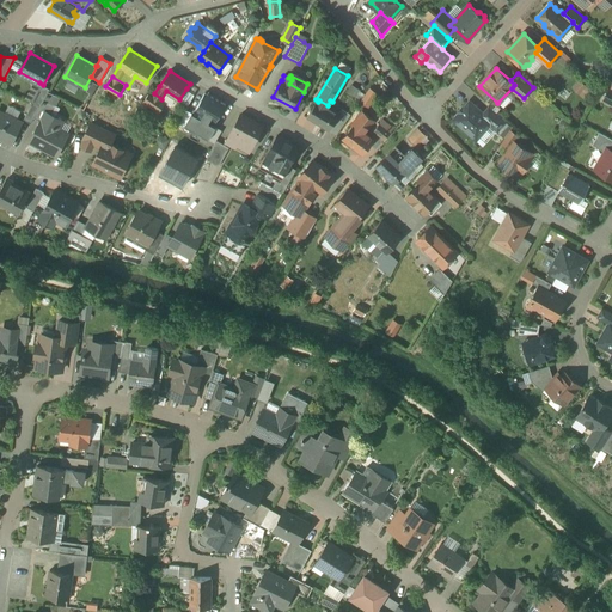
[(40,83),(30,101),(41,106),(44,101),(50,89),(43,85),(40,83)]
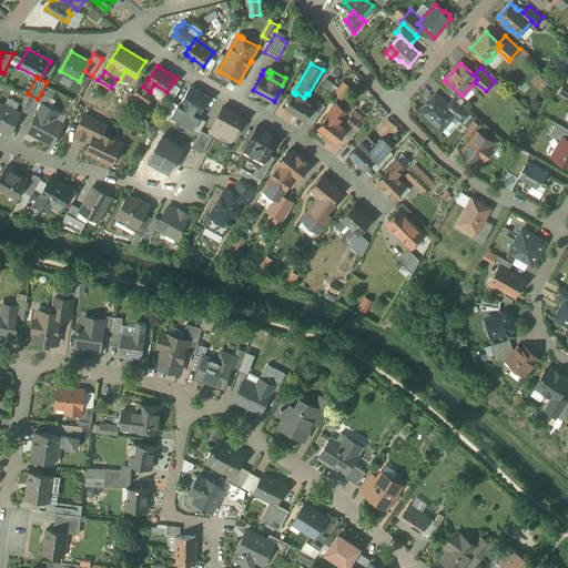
[(181,88),(173,82),(166,92),(174,98),(181,88)]
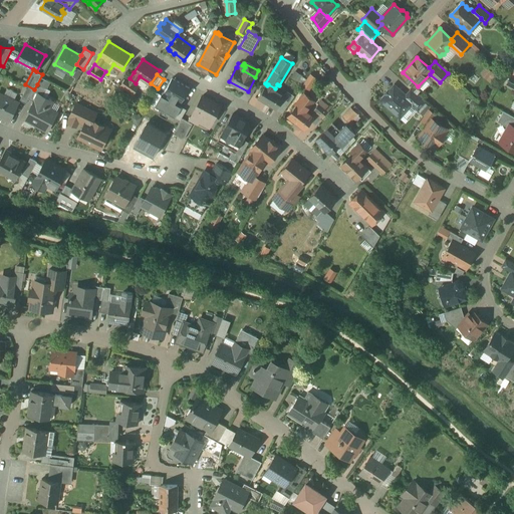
[(303,80),(294,74),(286,87),(295,93),(303,80)]
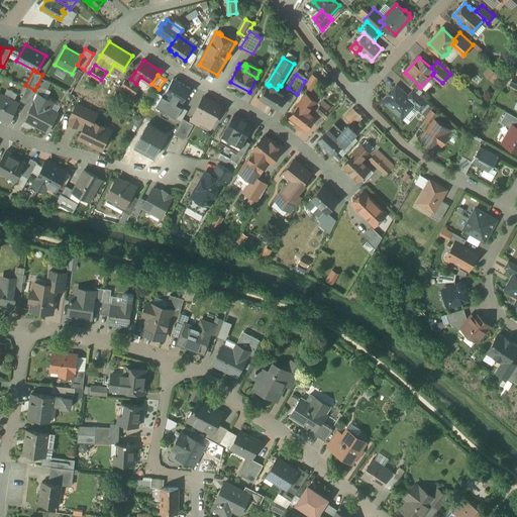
[(128,78),(121,87),(133,95),(139,86),(136,84),(130,79),(128,78)]
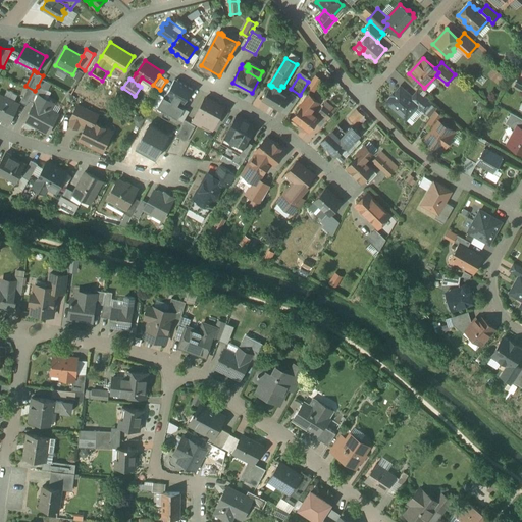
[(193,89),(175,79),(167,93),(185,103),(193,89)]
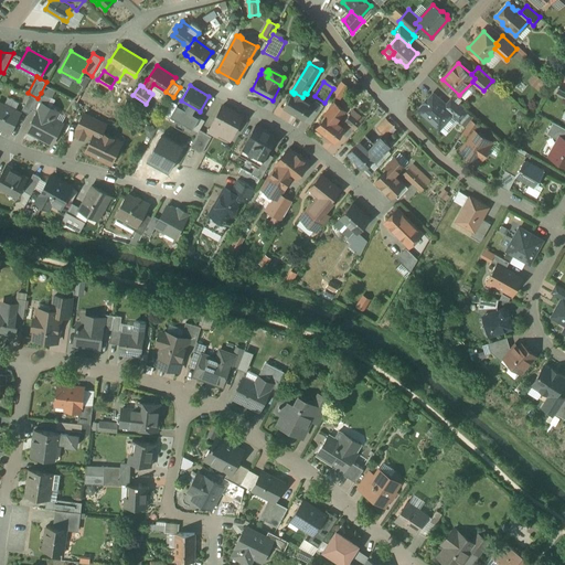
[(52,98),(41,93),(38,98),(31,109),(38,113),(43,104),(48,106),(52,98)]
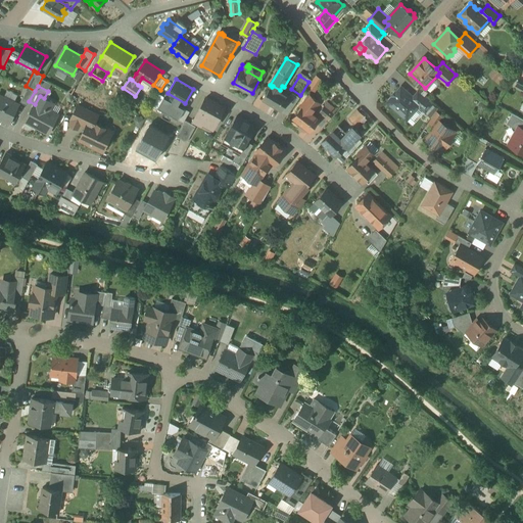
[(280,90),(273,86),(272,87),(264,100),(281,110),(290,96),(280,90)]
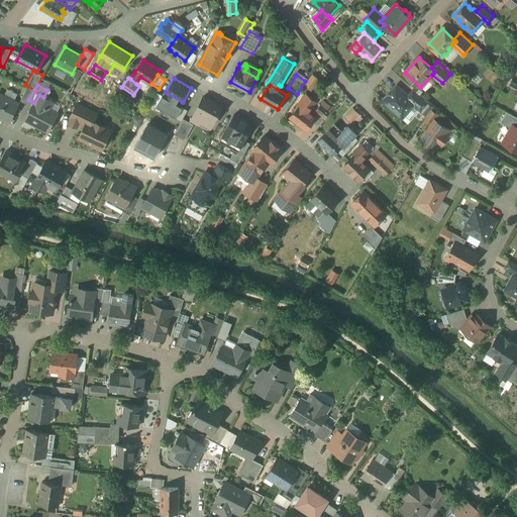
[(408,96),(397,86),(384,101),(402,118),(415,104),(416,103),(408,96)]
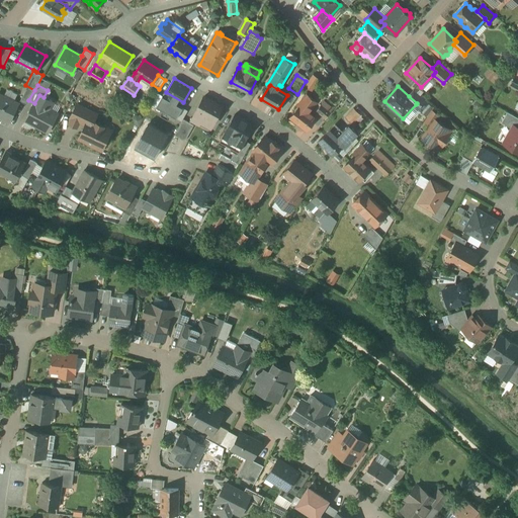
[(33,91),(28,88),(21,101),(26,103),(33,91)]
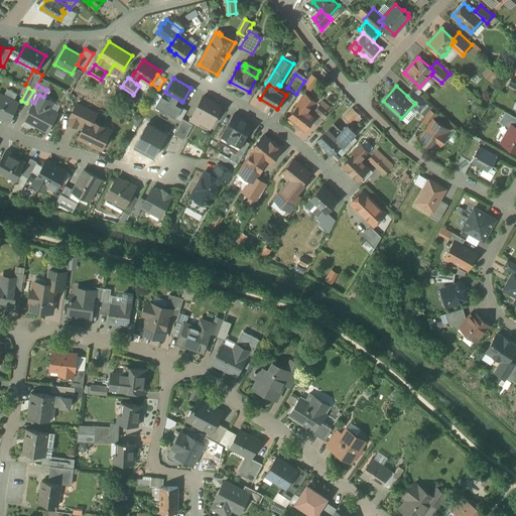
[(427,102),(413,90),(407,96),(415,103),(414,104),(420,109),(427,102)]
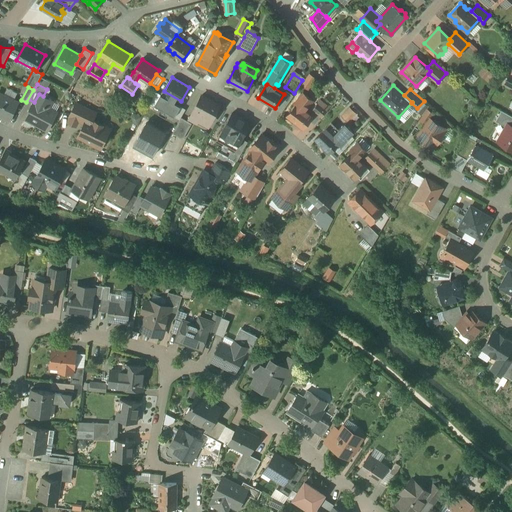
[(150,102),(155,104),(160,94),(156,91),(150,102)]
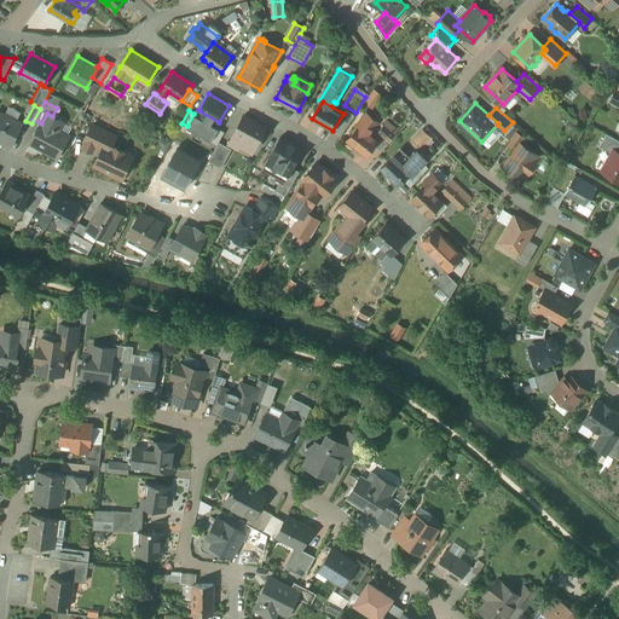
[(195,115),(194,114),(187,126),(210,140),(218,128),(210,123),(213,120),(197,110),(195,115)]
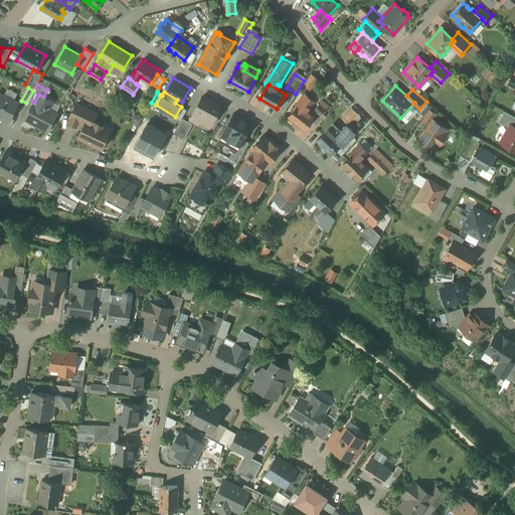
[(0,94),(0,116),(1,117),(2,115),(10,120),(18,103),(0,94)]
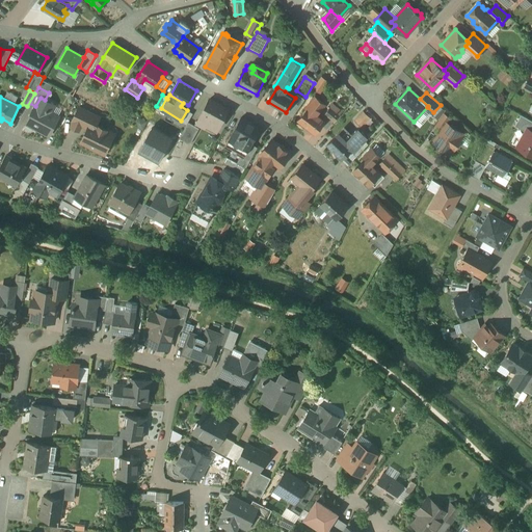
[(316,97),(308,107),(309,108),(317,114),(324,105),(316,97)]
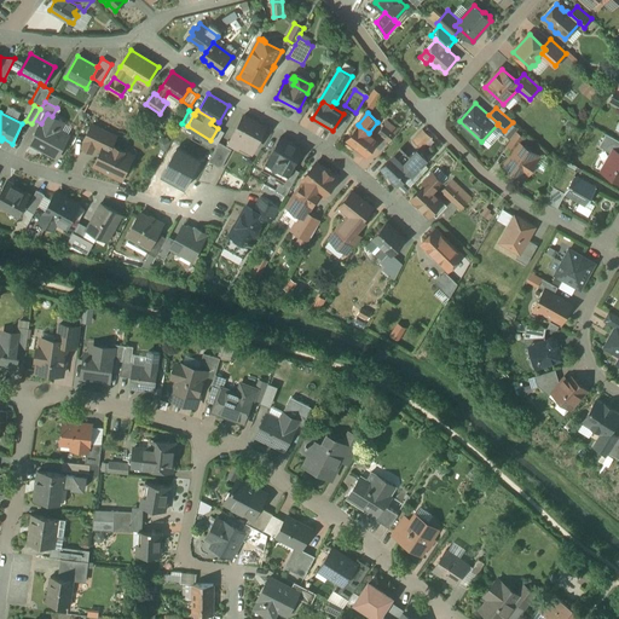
[(52,116),(47,114),(41,123),(30,143),(32,144),(32,143),(44,149),(44,150),(57,157),(69,136),(55,128),(59,120),(52,116)]
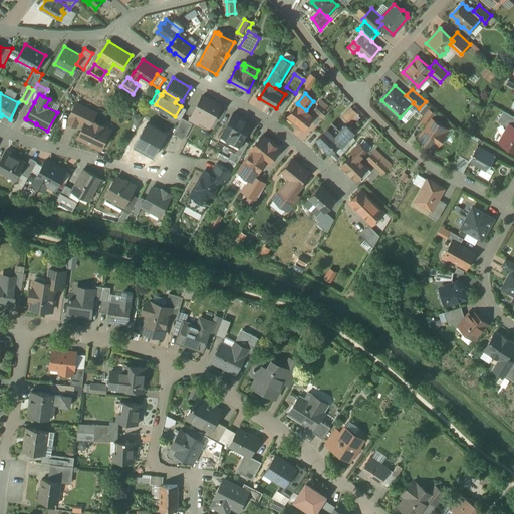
[(203,95),(191,117),(209,127),(221,105),(203,95)]
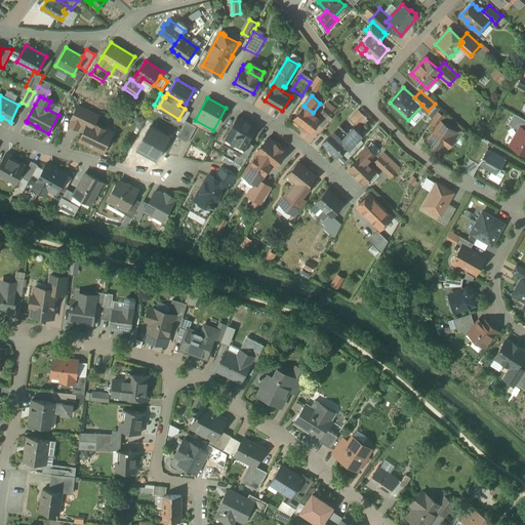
[(337,111),(328,103),(321,113),(326,117),(330,120),(337,111)]
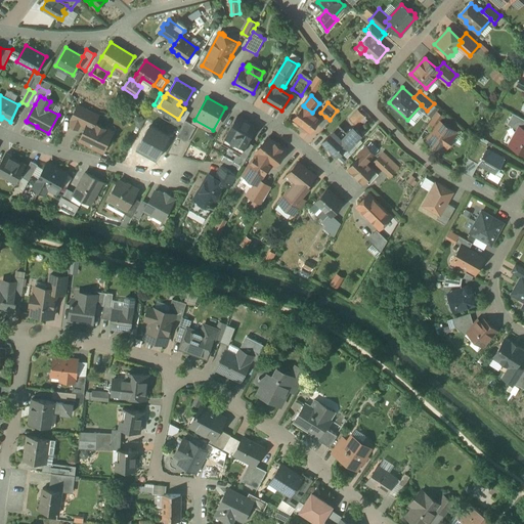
[(98,115),(79,105),(72,119),(73,120),(70,125),(78,129),(81,123),(87,126),(90,121),(95,123),(98,115)]
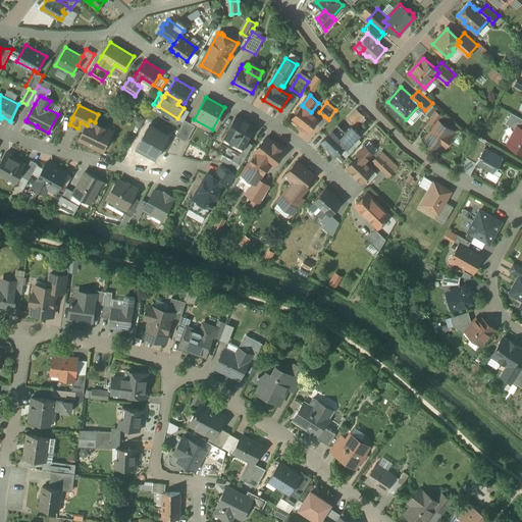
[(311,112),(303,106),(293,118),(309,132),(319,118),(311,112)]
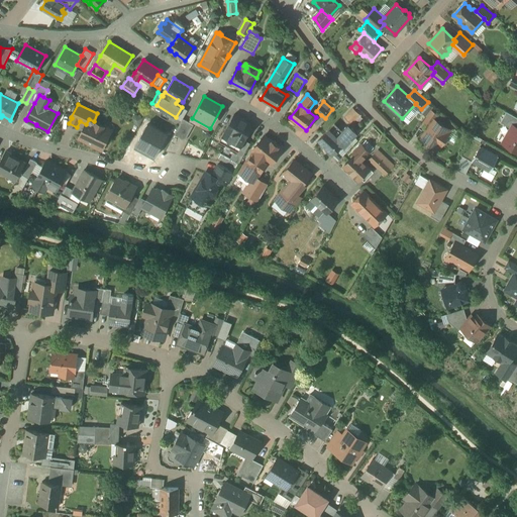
[(182,107),(176,117),(182,120),(188,110),(182,107)]
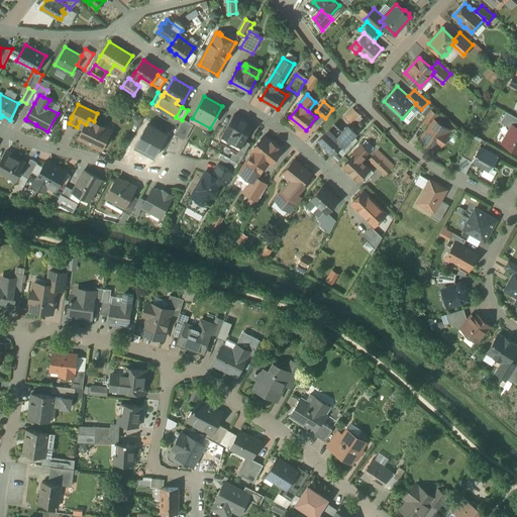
[(432,108),(427,115),(434,119),(439,112),(432,108)]
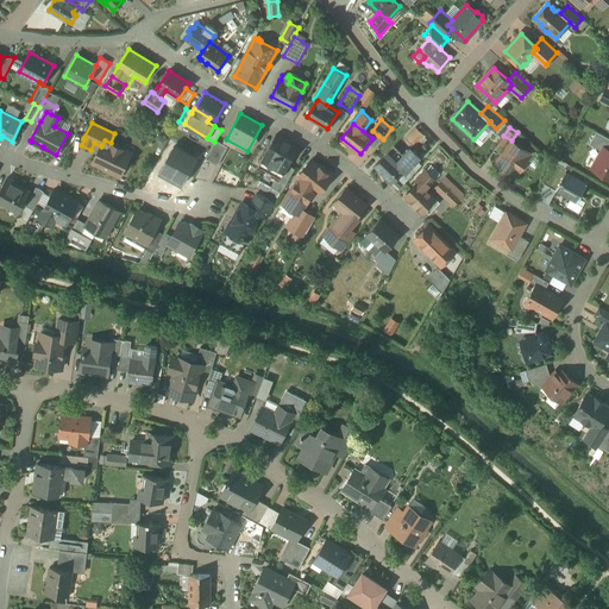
[(608,138),(597,131),(590,144),(603,151),(604,148),(608,150),(608,138)]
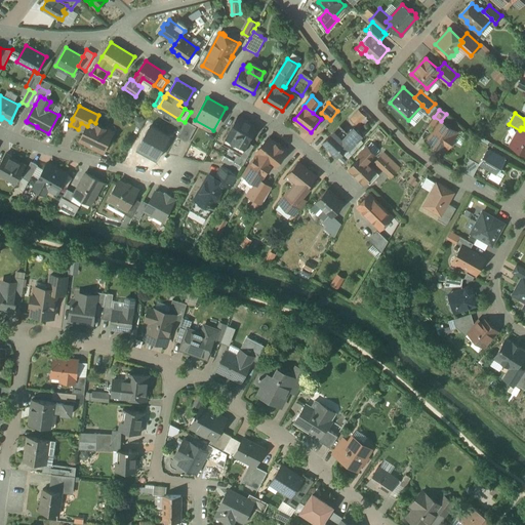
[(257,127),(238,116),(224,140),(242,152),(243,152),(245,149),(246,147),(249,143),(257,127)]
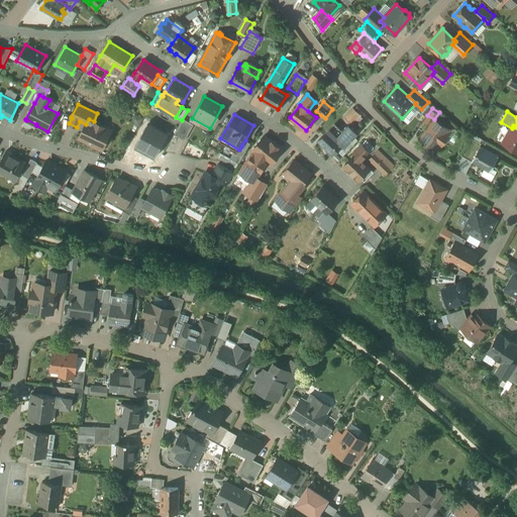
[(321,115),(314,123),(319,127),(326,118),(325,118),(321,115)]
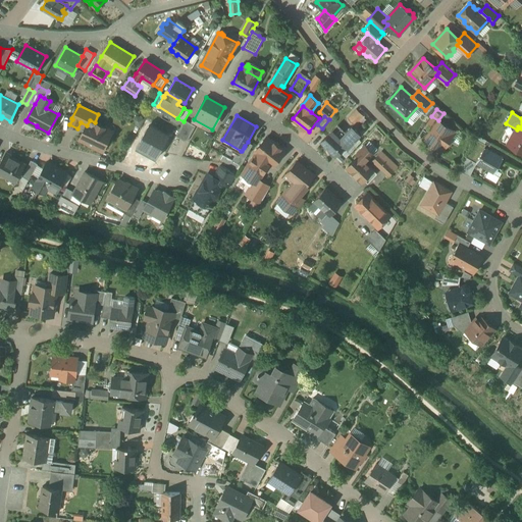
[(438,120),(431,116),(425,125),(432,129),(438,120)]
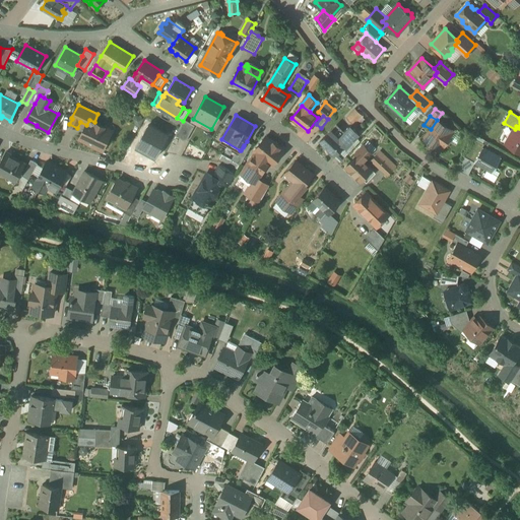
[(195,125),(185,119),(176,135),(186,141),(195,125)]
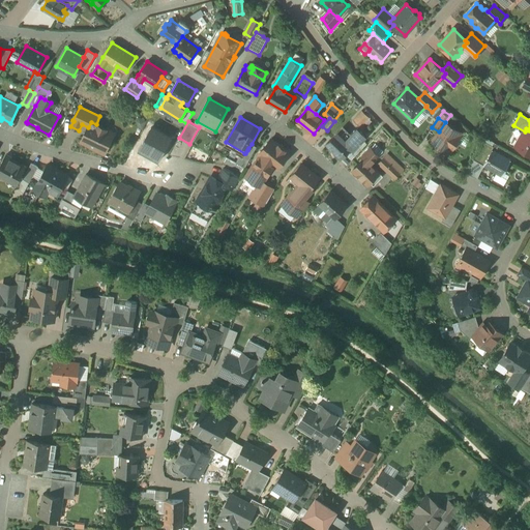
[(96,124),(91,122),(88,127),(81,142),(92,147),(91,147),(105,153),(112,138),(106,135),(108,130),(96,124)]
